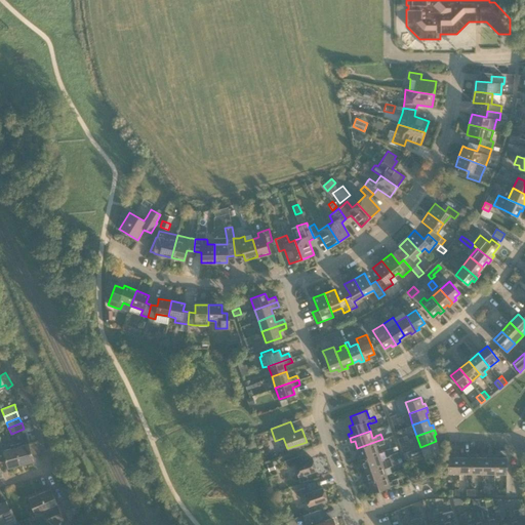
[(359,454),(356,455),(358,460),(377,453),(375,445),(378,444),(378,445),(385,443),(382,439),(357,448),(359,454)]
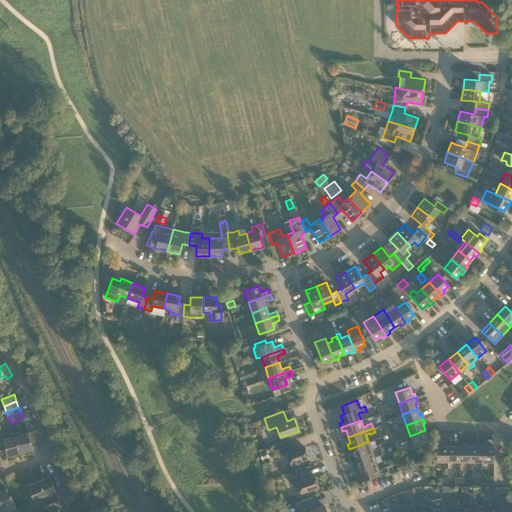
[(20,453),(14,432),(9,433),(10,437),(3,439),(1,430),(0,430),(0,449),(6,448),(8,456),(20,453)]
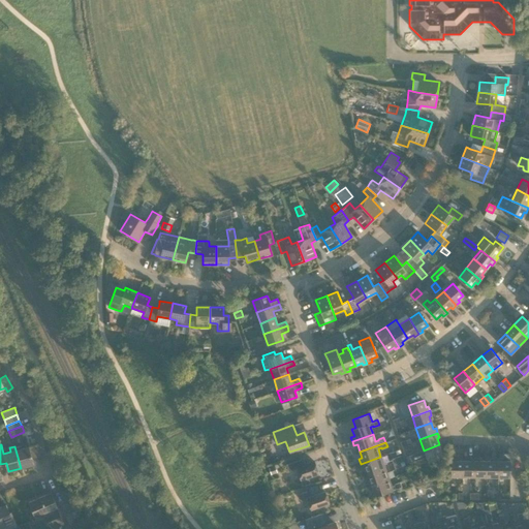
[(14,446),(21,468),(33,465),(32,458),(40,456),(37,444),(21,449),(20,444),(14,446)]
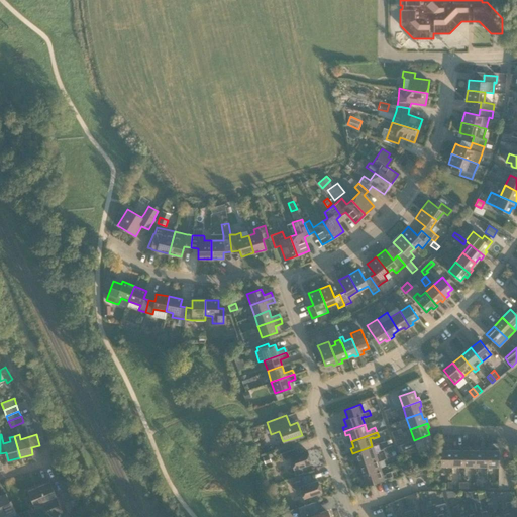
[(400,445),(396,446),(398,452),(402,451),(416,446),(418,451),(435,445),(433,440),(431,441),(429,434),(414,440),(400,445)]
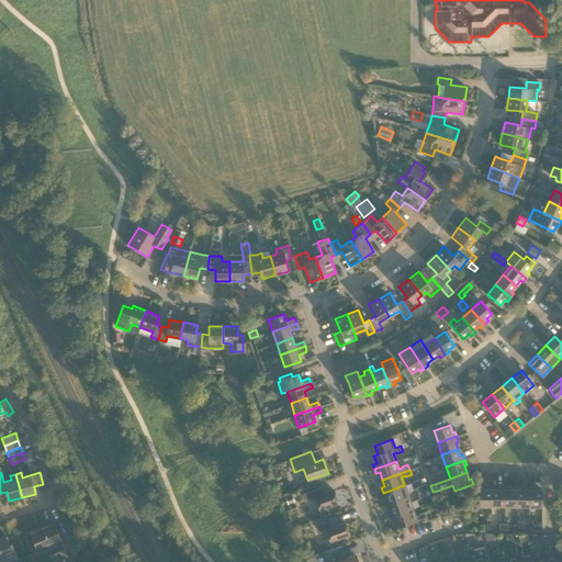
[(404,485),(383,493),(384,497),(388,496),(391,503),(418,493),(416,489),(409,491),(411,492),(407,493),(404,485)]
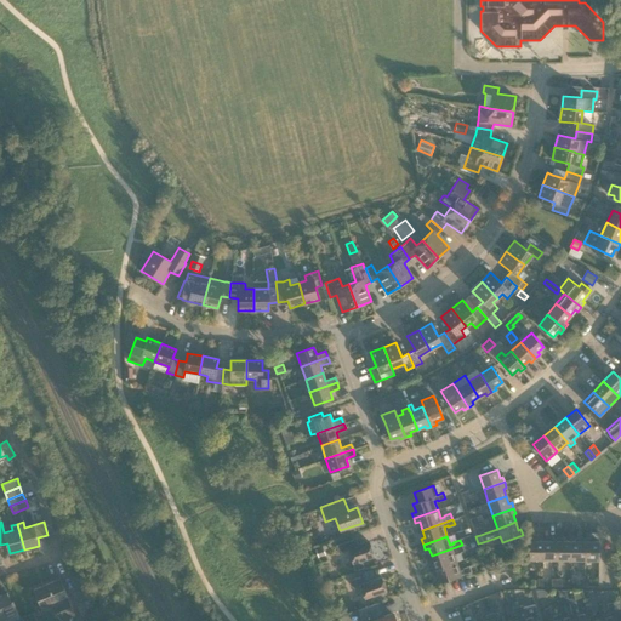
[(529,559),(543,559),(543,541),(535,540),(535,537),(529,537),(529,559)]
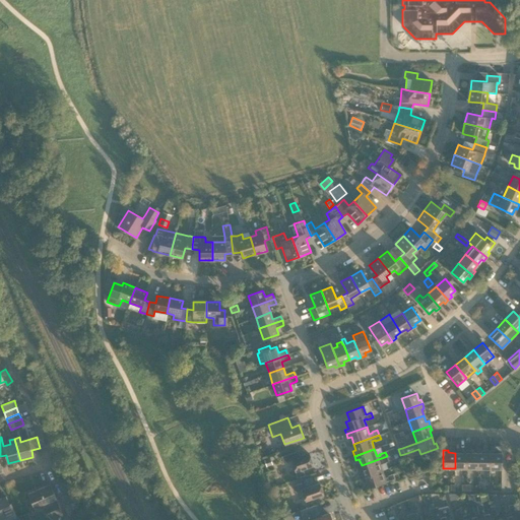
[(455,453),(455,468),(466,468),(466,450),(461,450),(461,453),(455,453)]
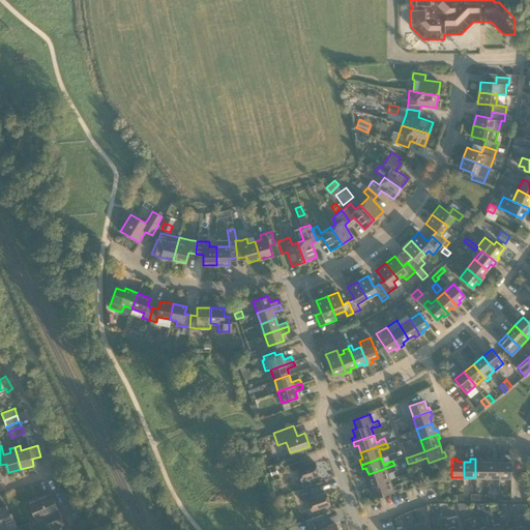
[(480,459),(475,459),(475,477),(487,477),(487,462),(480,462),(480,459)]
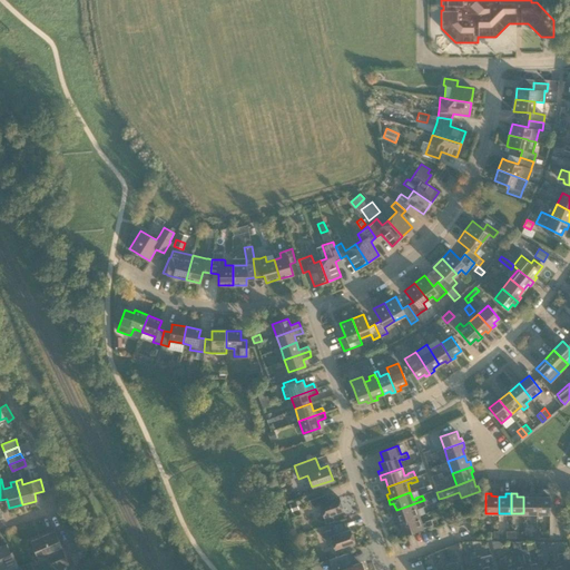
[(531,497),(523,497),(523,513),(537,513),(537,493),(531,493),(531,497)]
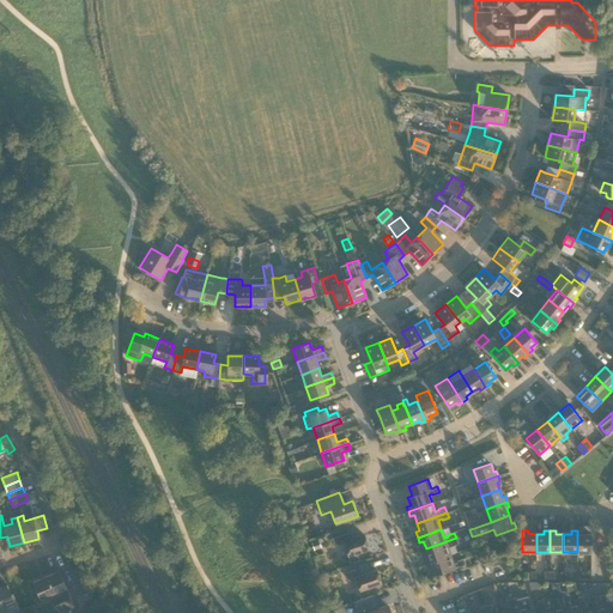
[(583,530),(577,530),(577,552),(590,552),(590,534),(582,534),(583,530)]
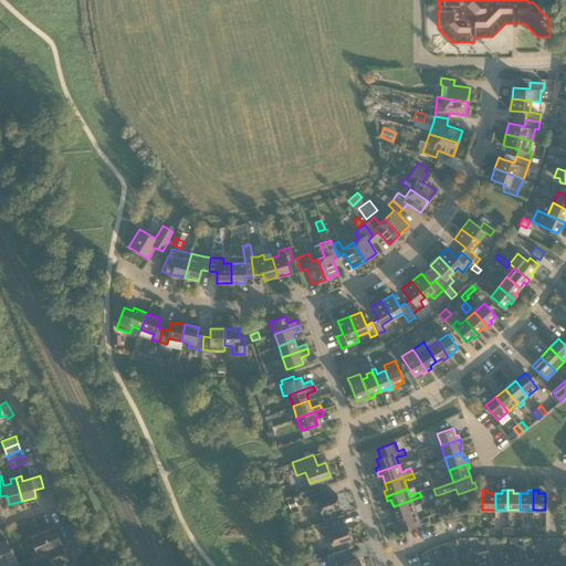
[(321,492),(306,496),(308,503),(313,502),(317,500),(322,513),(324,520),(332,516),(329,511),(337,509),(342,506),(336,493),(334,494),(326,496),(323,499),(321,492)]
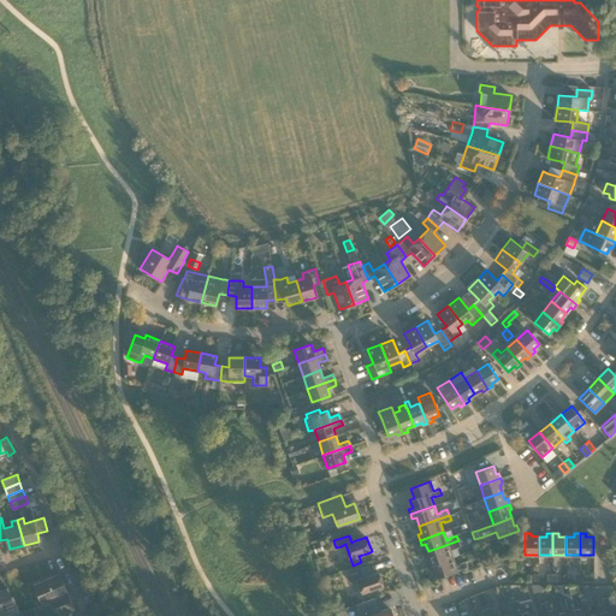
[(431,560),(427,561),(428,566),(452,557),(449,549),(452,548),(454,549),(460,546),(468,544),(466,538),(458,540),(428,551),(431,560)]
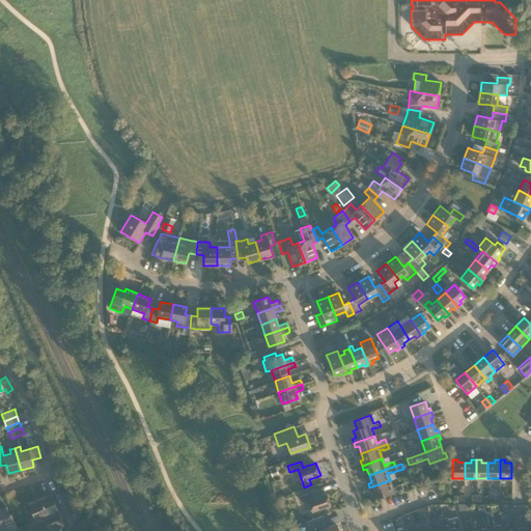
[(279,474),(276,467),(270,470),(272,476),(279,474)]
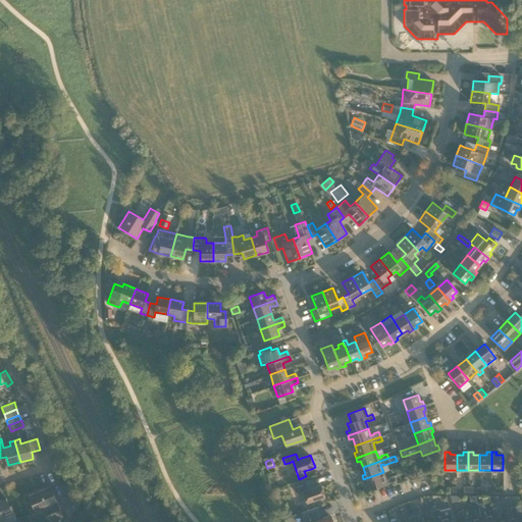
[(383,472),(363,479),(365,483),(368,482),(370,489),(396,480),(395,475),(388,477),(389,478),(386,479),(383,472)]
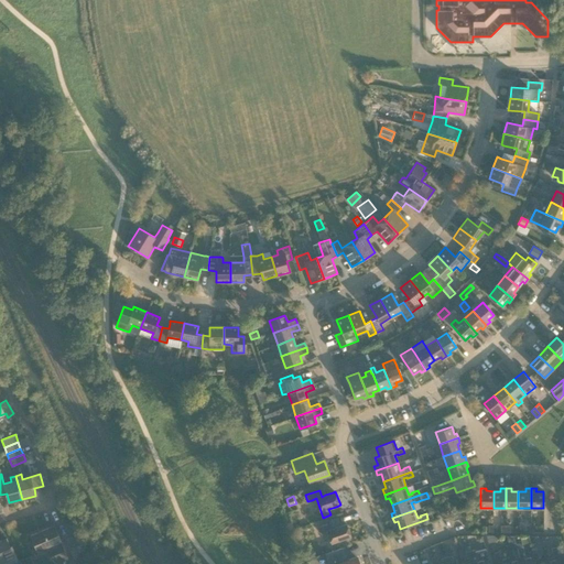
[(459,510),(451,512),(453,520),(462,517),(459,510)]
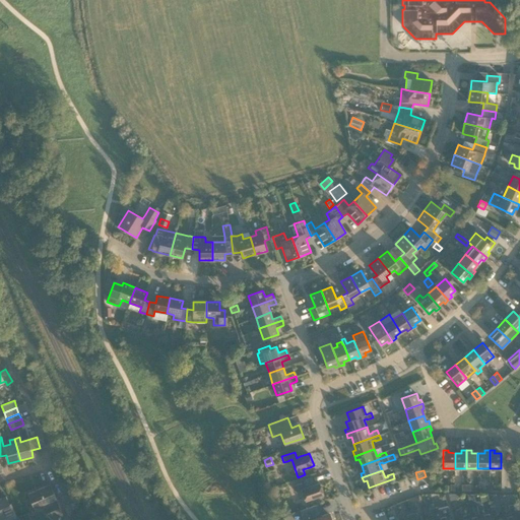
[(314,484),(312,476),(304,479),(305,481),(294,485),(296,492),(302,490),(306,501),(323,495),(319,482),(314,484)]
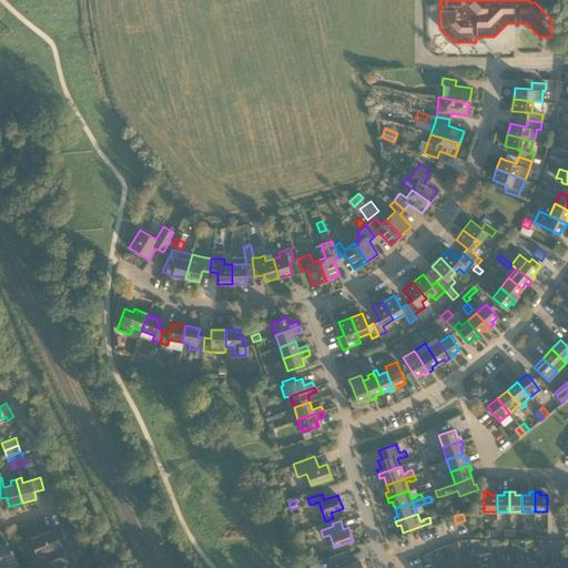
[(69,564),(54,529),(30,539),(38,558),(50,553),(51,556),(59,564),(61,567),(69,564)]
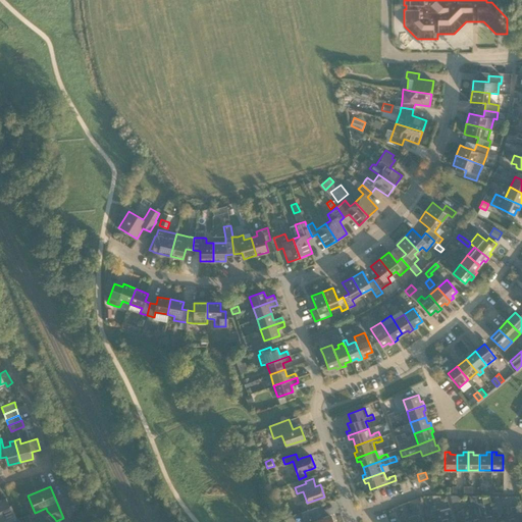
[(11,521),(15,520),(6,498),(0,500),(0,520),(1,521),(11,521)]
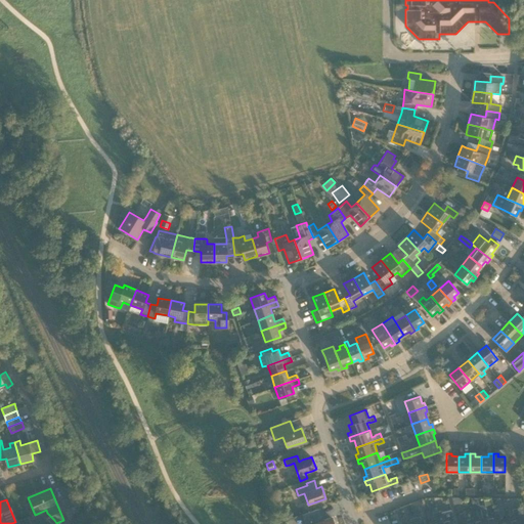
[(436,521),(428,523),(440,523),(437,511),(436,507),(431,509),(432,513),(434,518),(435,518),(436,521)]
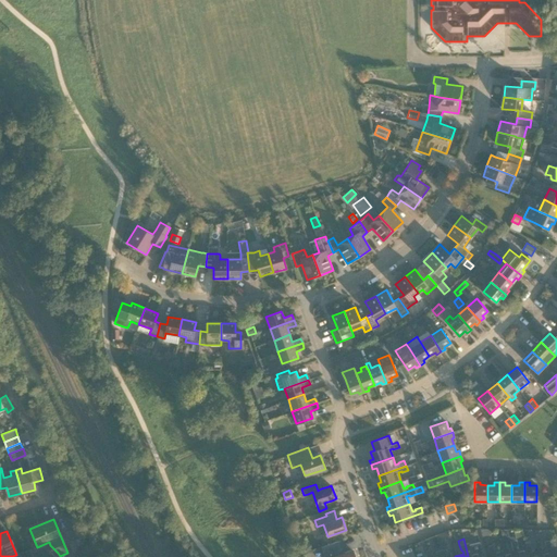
[(516,539),(511,541),(512,546),(515,556),(528,556),(525,546),(525,547),(517,548),(517,546),(518,545),(516,539)]
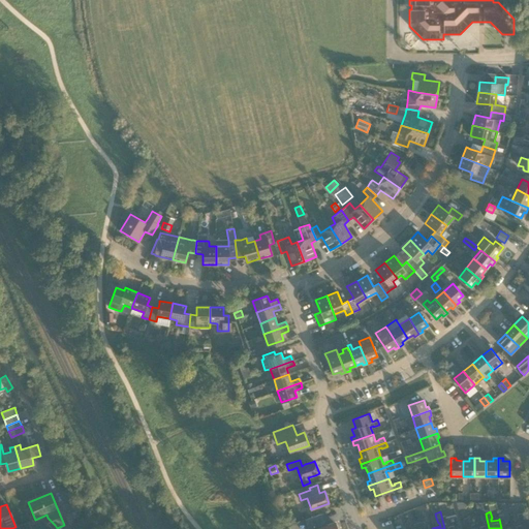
[(521,522),(512,524),(514,528),(526,528),(524,519),(528,518),(526,511),(522,512),(517,514),(518,520),(520,519),(521,522)]
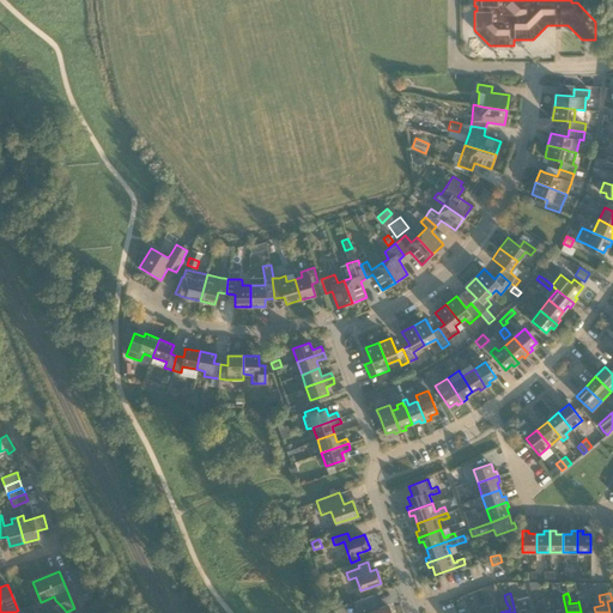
[(377,608),(372,595),(353,601),(357,612),(392,612),(389,604),(377,608)]
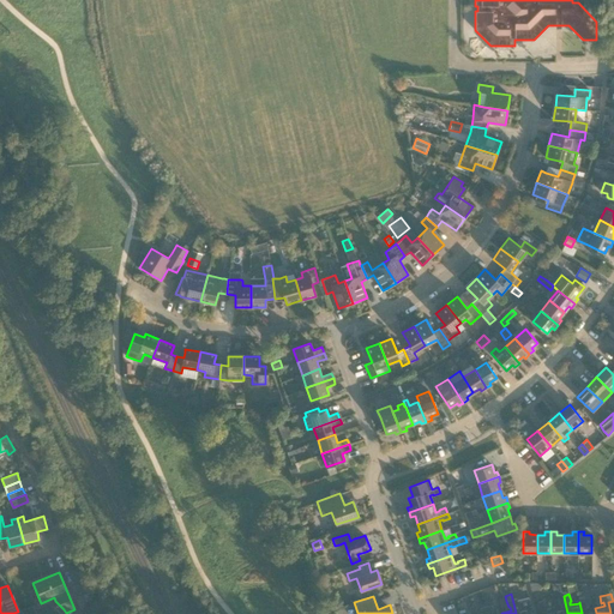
[(561,607),(553,609),(553,613),(567,613),(565,602),(564,596),(558,597),(559,605),(561,603),(561,607)]
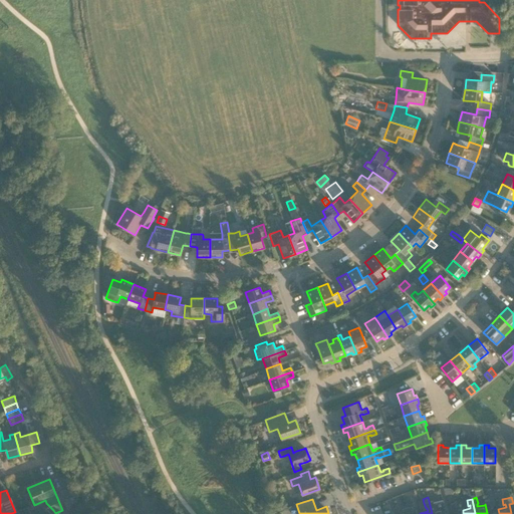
[(434,500),(429,501),(432,513),(444,513),(443,508),(445,507),(443,500),(434,502),(434,500)]
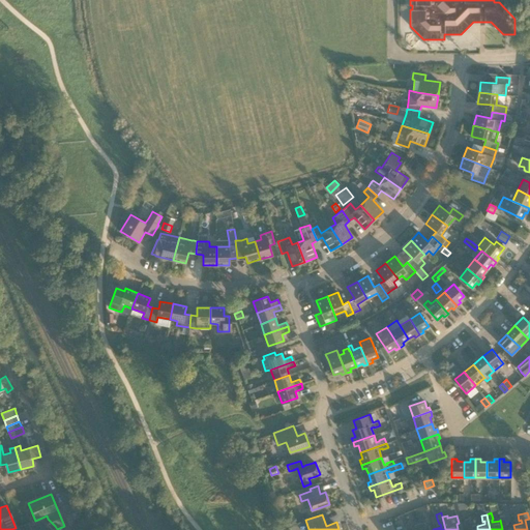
[(504,518),(499,520),(500,521),(500,520),(501,525),(502,529),(514,529),(513,525),(505,527),(505,524),(506,524),(504,518)]
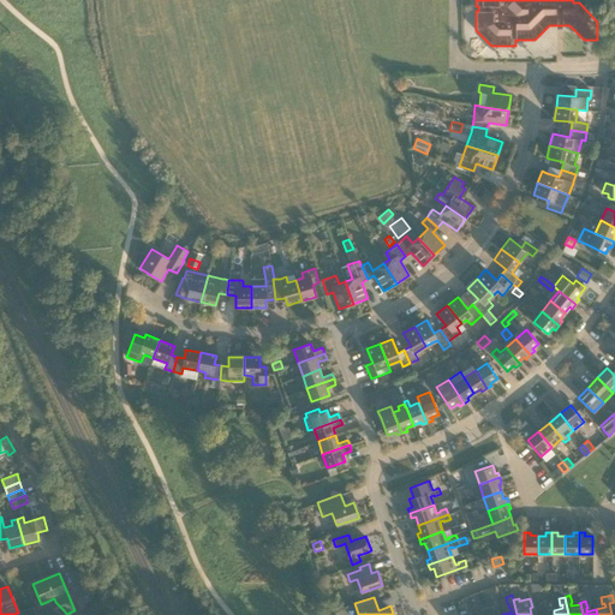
[(554,614),(554,610),(544,613),(543,609),(545,609),(543,602),(537,603),(539,614),(554,614)]
